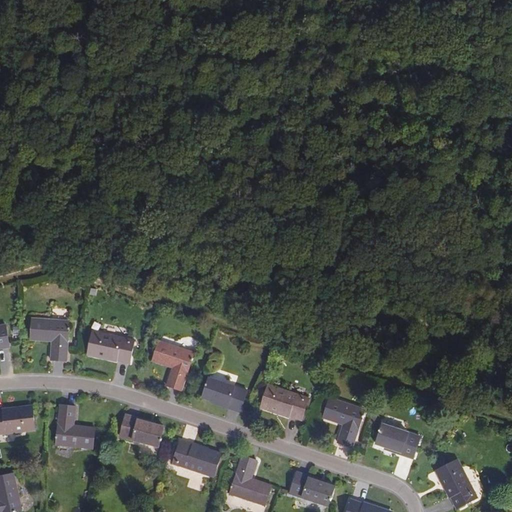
[(67,362),(70,322),(33,319),(32,340),(53,342),(52,361),(67,362)]
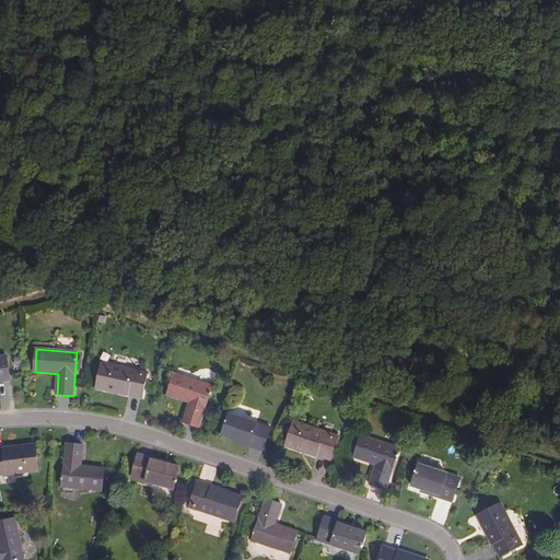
[(101,361),(111,362),(112,353),(102,352),(101,361)]
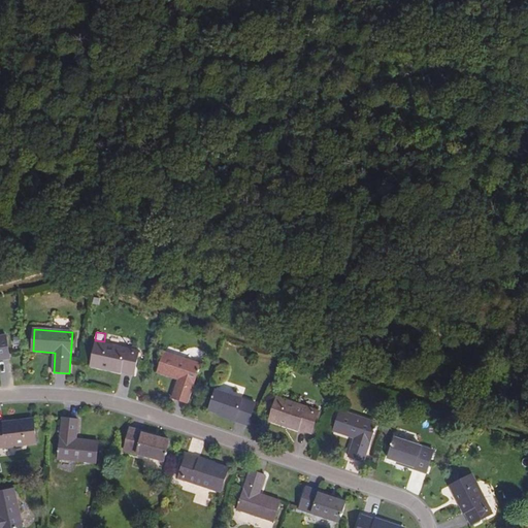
[(0,358),(10,357),(6,336),(0,336),(0,358)]
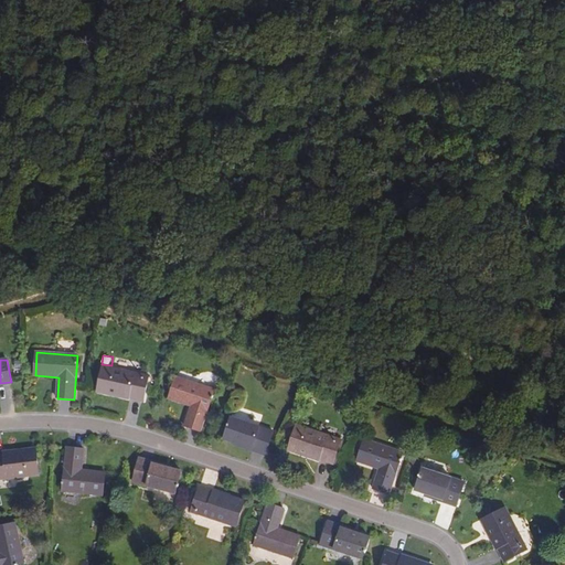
[(149,376),(103,366),(97,392),(144,402),(149,376)]
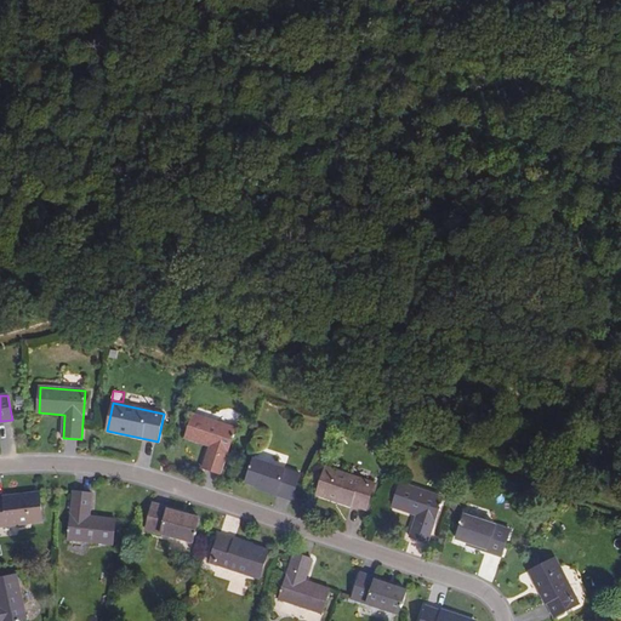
[(237,428),(194,415),(186,439),(210,446),(203,468),(221,474),(237,428)]
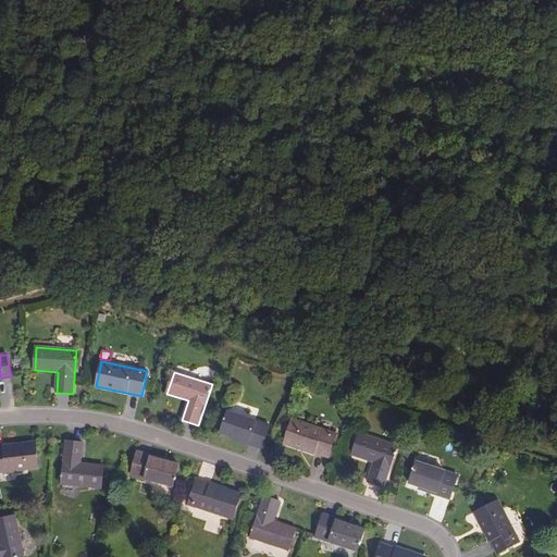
[(231,436),(262,447),(270,426),(229,412),(221,433),(231,436)]
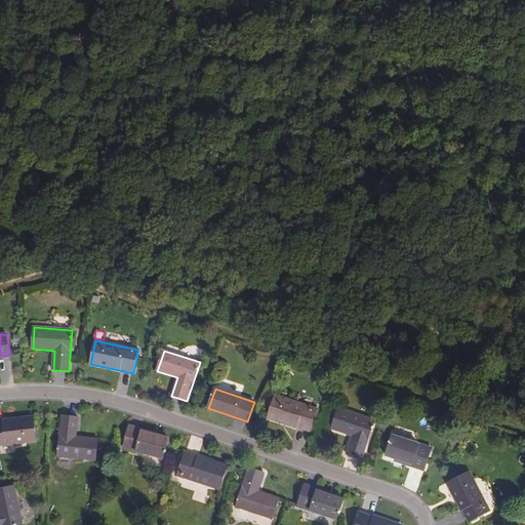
[(310,432),(318,409),(276,395),(269,417),(310,432)]
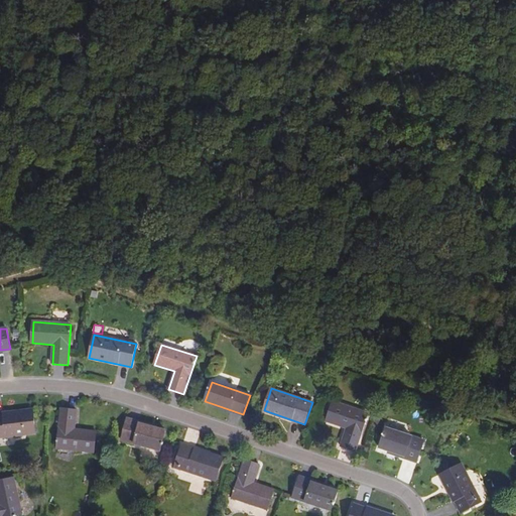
[(356,452),(369,414),(333,402),(326,421),(348,429),(341,446),(356,452)]
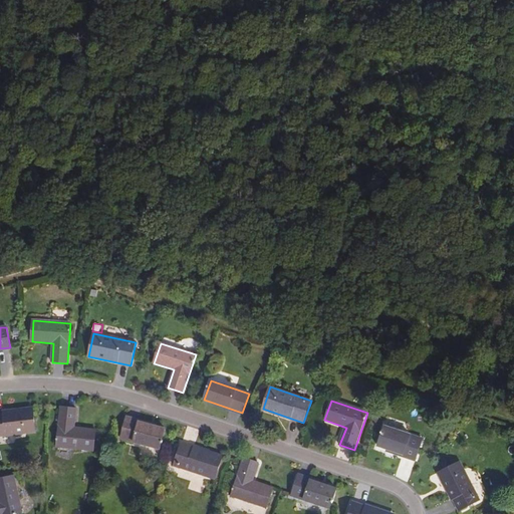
[(241,416),(242,413),(213,403),(212,406),(241,416)]
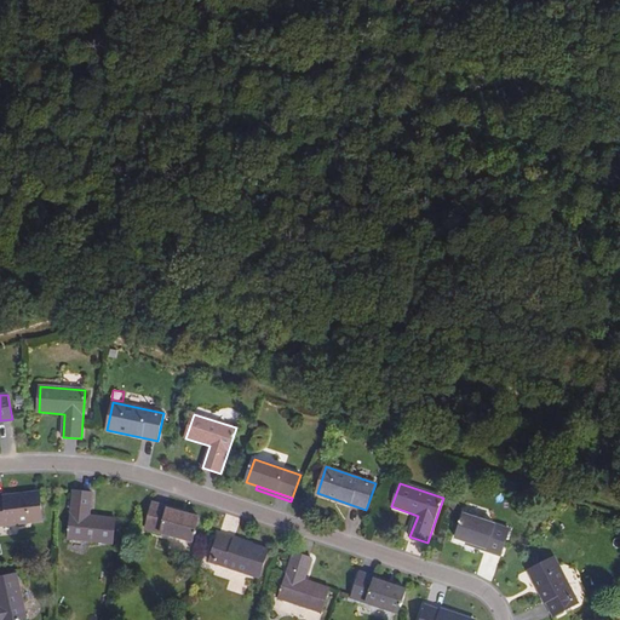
[(92,493),(74,491),(68,539),(113,545),(116,520),(90,516),(92,493)]
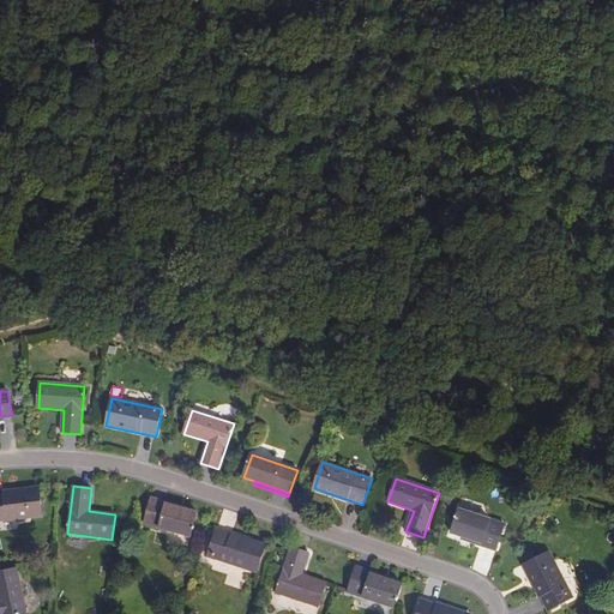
[(0,521),(42,517),(40,489),(0,493),(0,521)]
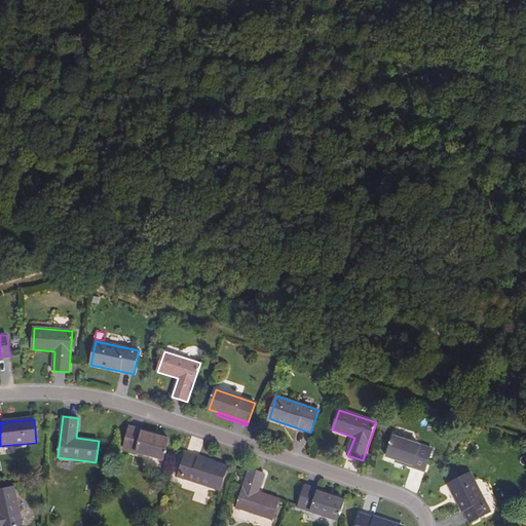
[(129,426),(129,428),(159,437),(160,435),(129,426)]
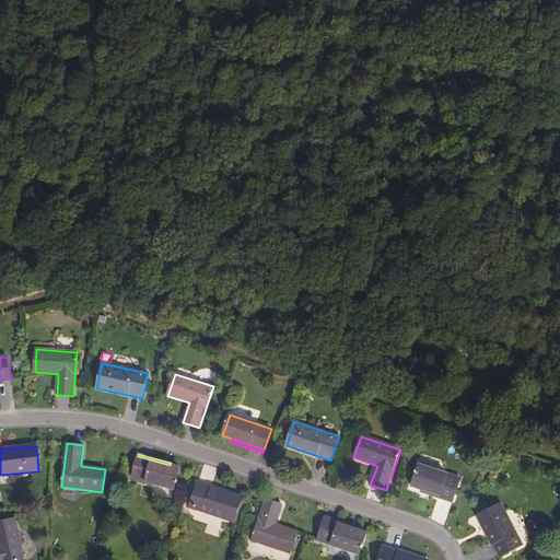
[(170,465),(138,456),(131,478),(174,489),(179,468),(170,465)]
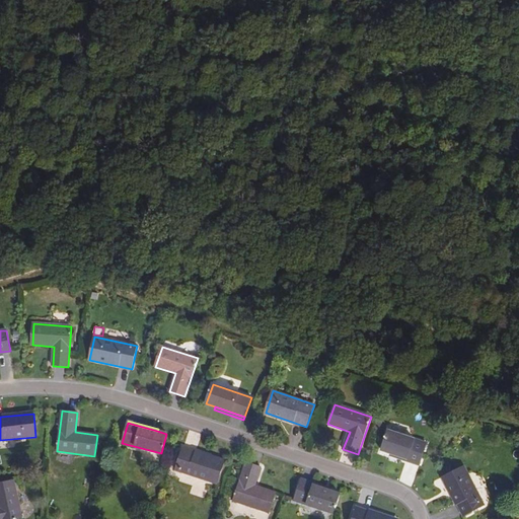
[(392,455),(421,465),(428,445),(389,432),(382,451),(392,455)]
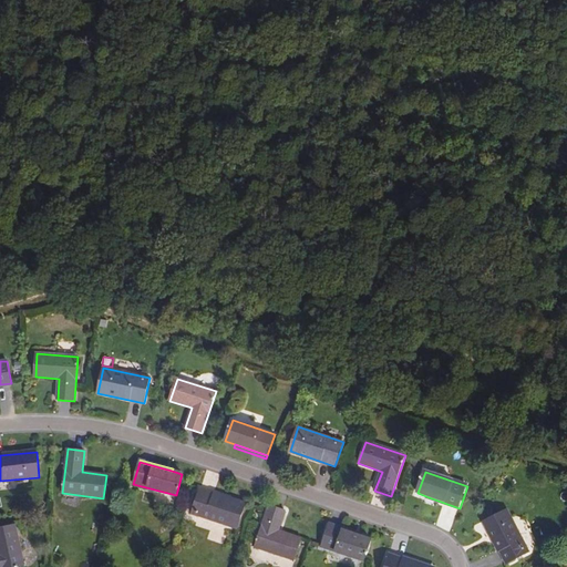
[(245,505),(200,491),(193,514),(237,528),(245,505)]
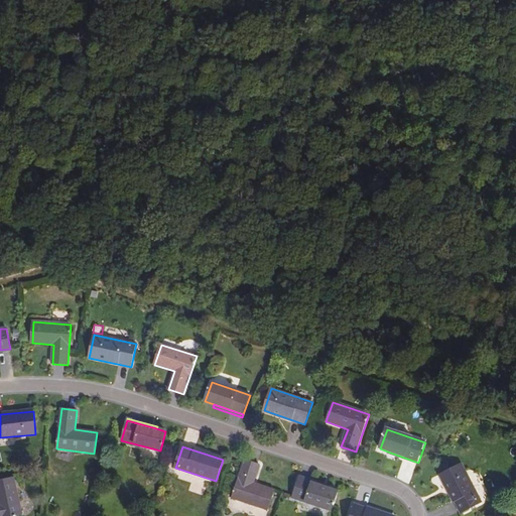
[(418,465),(418,463),(390,453),(389,455),(418,465)]
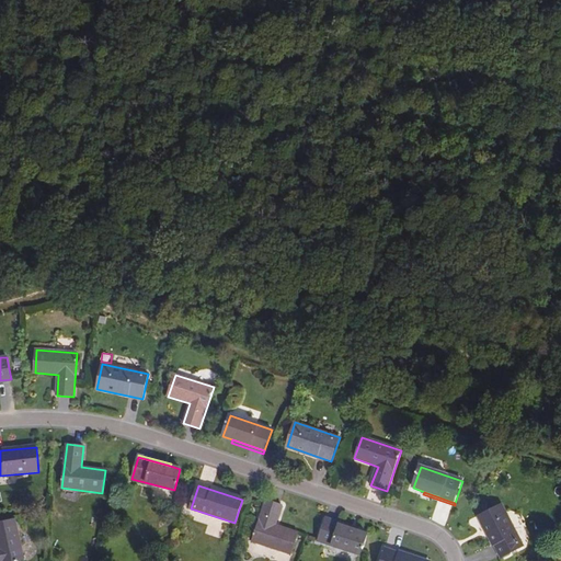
[(275,525),(282,505),(267,500),(253,541),(290,554),(298,534),(275,525)]
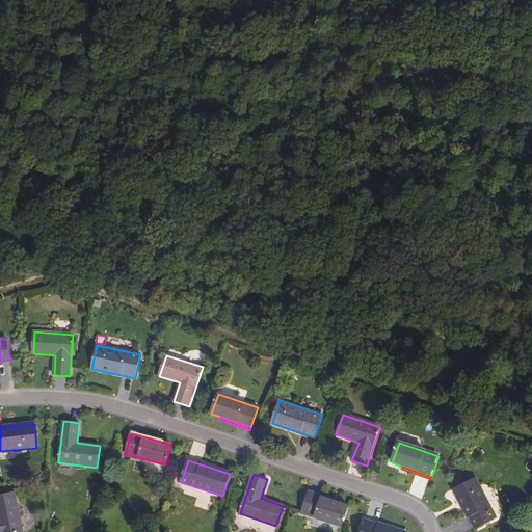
[(497,519),(476,478),(455,489),(476,529),(497,519)]
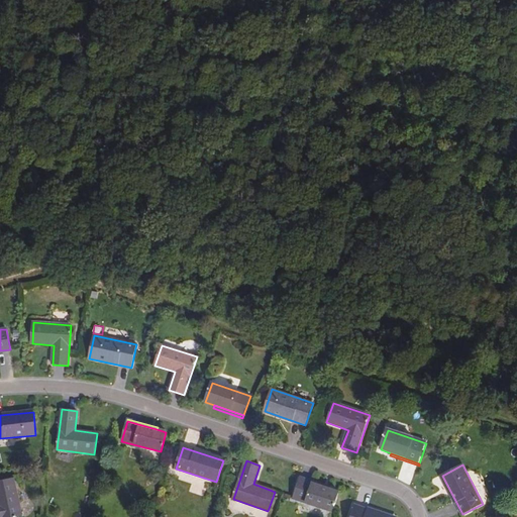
[(301,477),(300,480),(330,490),(331,487),(301,477)]
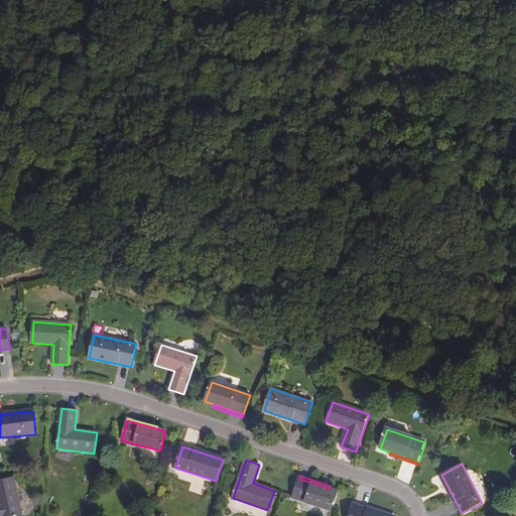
[(0,515),(15,515),(21,515),(14,478),(0,481),(0,515)]
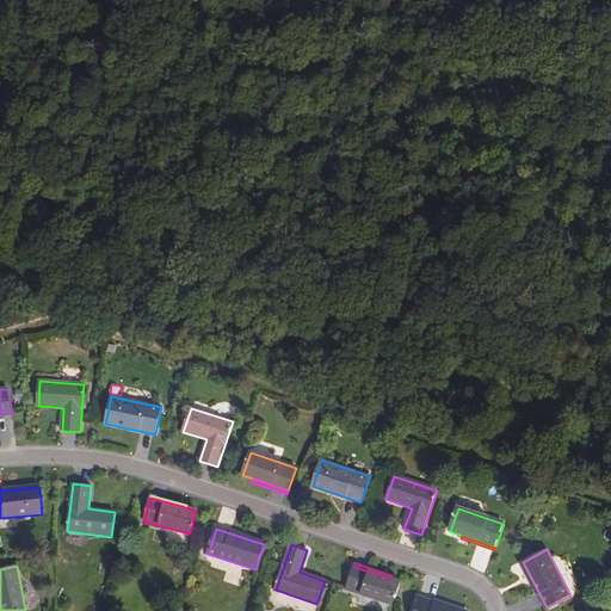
[(390,579),(355,567),(347,590),(392,605),(400,581),(390,579)]
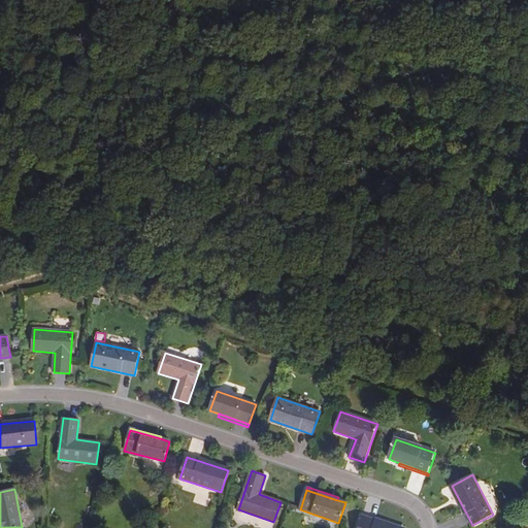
[(396,527),(363,517),(359,527),(396,527)]
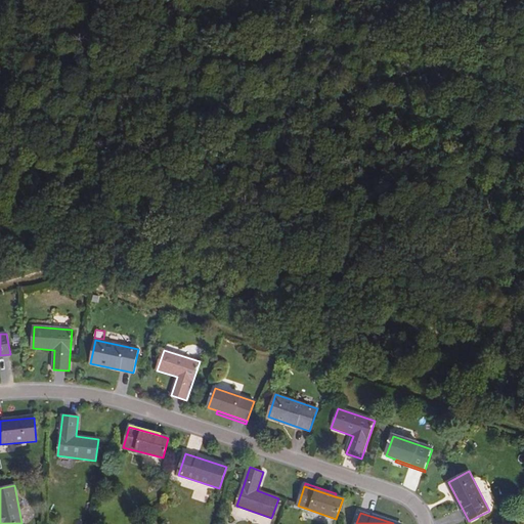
All buildings are outlined.
